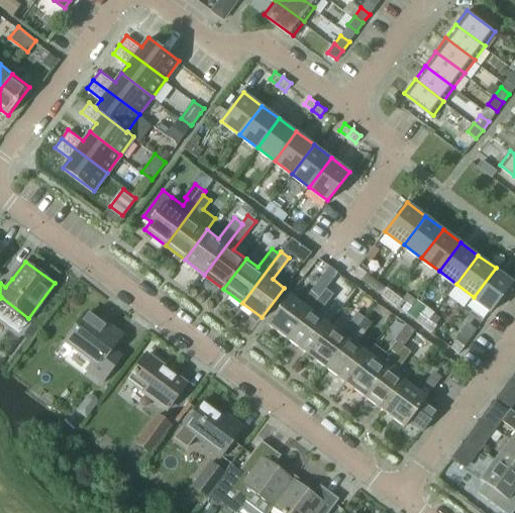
[(354,271),(353,273),(362,279),(368,272),(359,266),(354,271)]
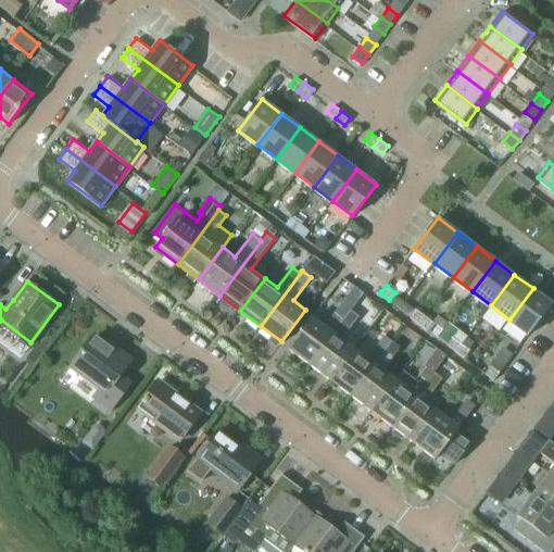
[(532,289),(510,321),(524,331),(528,335),(551,303),(532,289)]
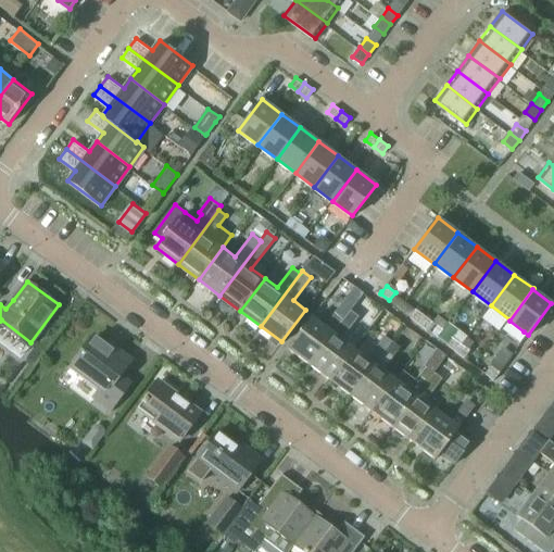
[(411,315),(418,322),(425,314),(416,308),(411,315)]
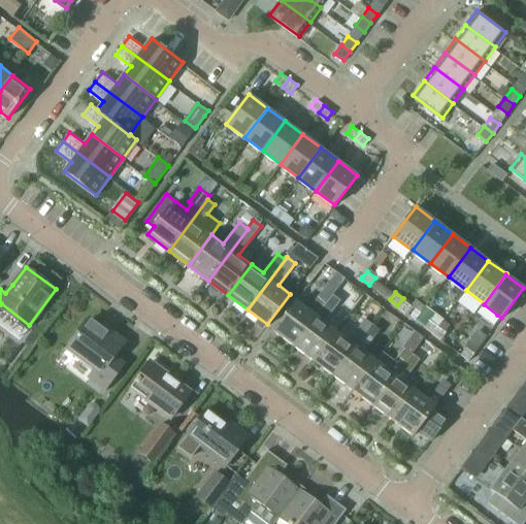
[(326,304),(295,346),(315,360),(337,330),(325,321),(341,299),(333,293),(325,304),(326,304)]
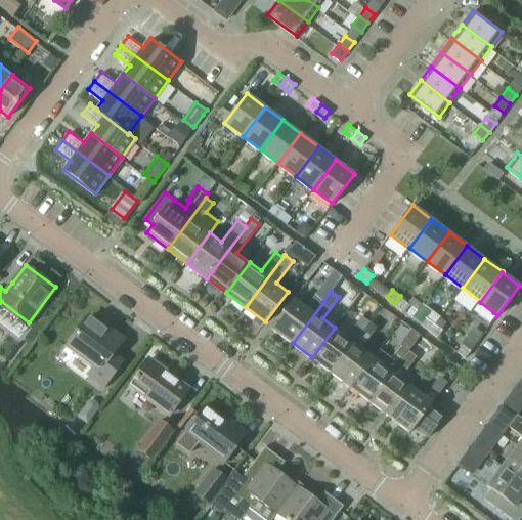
[(294,298),(272,327),(293,343),(323,302),(322,302),(315,296),(307,307),(294,298)]
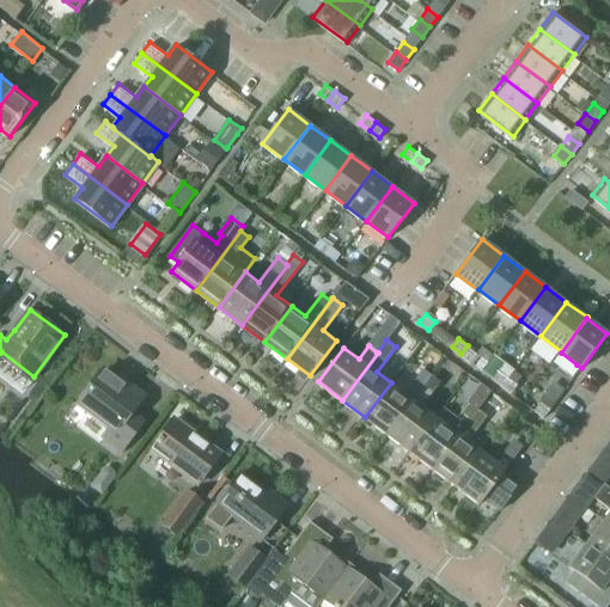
[(468,345),(461,354),(471,361),(477,353),(468,345)]
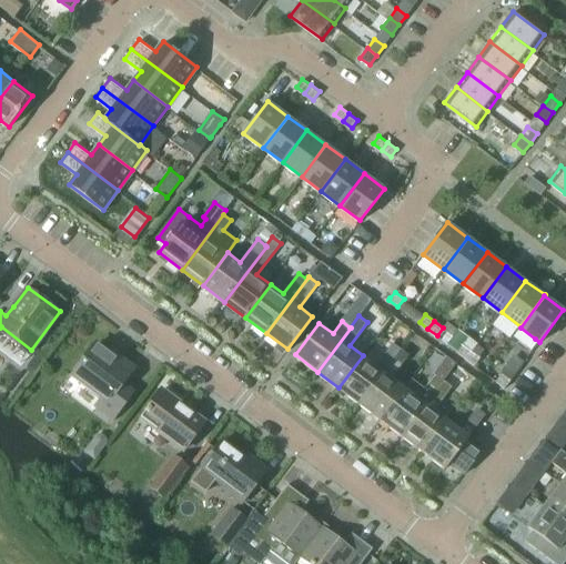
[(363,355),(339,388),(355,400),(360,403),(402,348),(393,341),(375,365),(363,355)]
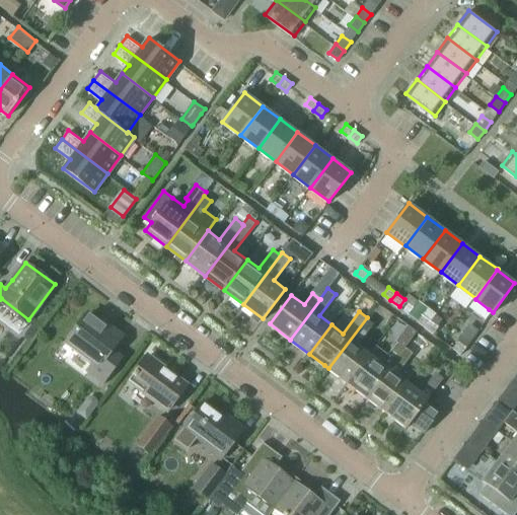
[(78,326),(68,340),(69,341),(75,346),(96,362),(89,371),(103,381),(123,357),(112,349),(123,335),(106,323),(105,324),(88,312),(84,317),(82,317),(77,323),(78,326)]
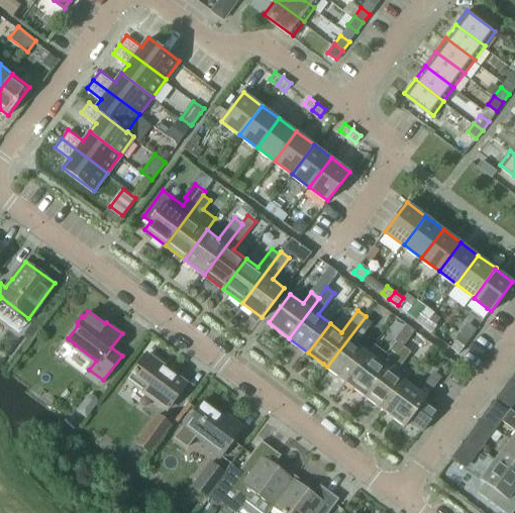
[(424,324),(429,317),(421,311),(416,318),(424,324)]
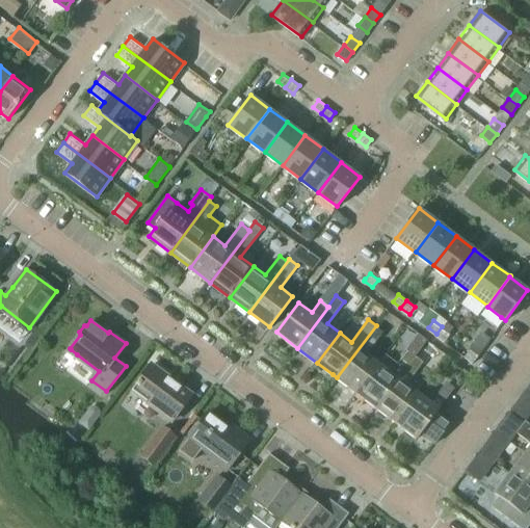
[(376,325),(337,377),(358,393),(379,363),(378,362),(367,353),(383,332),(376,325)]
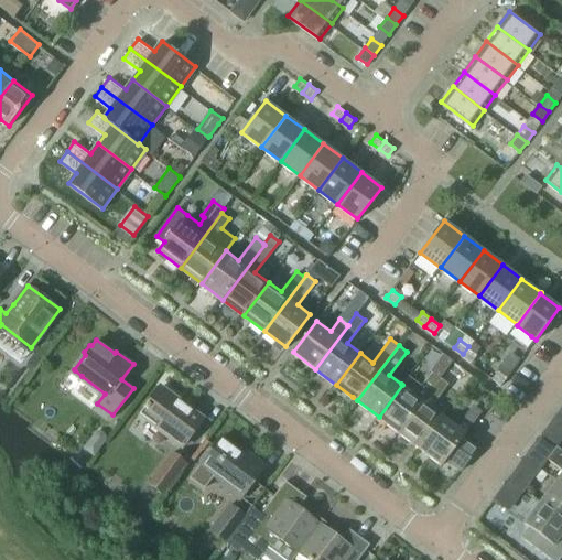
[(468,346),(462,355),(472,362),(477,354),(469,347),(468,346)]
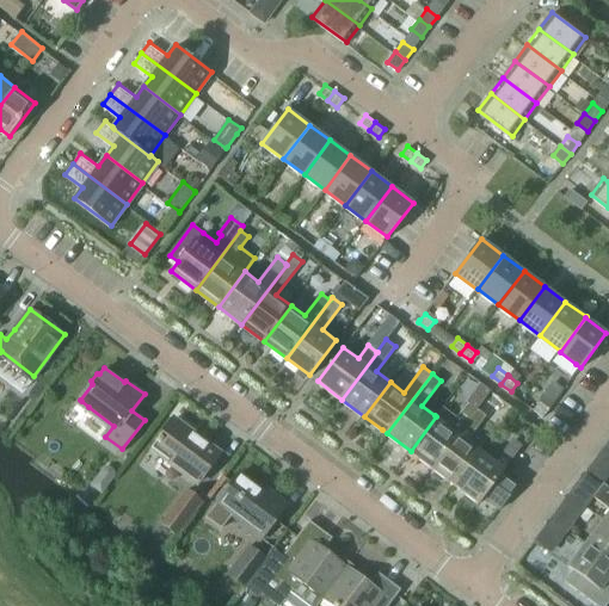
[(436,416),(411,451),(434,468),(468,422),(467,421),(478,407),(491,389),(481,381),(462,407),(463,408),(457,415),(443,404),(435,415),(436,416)]
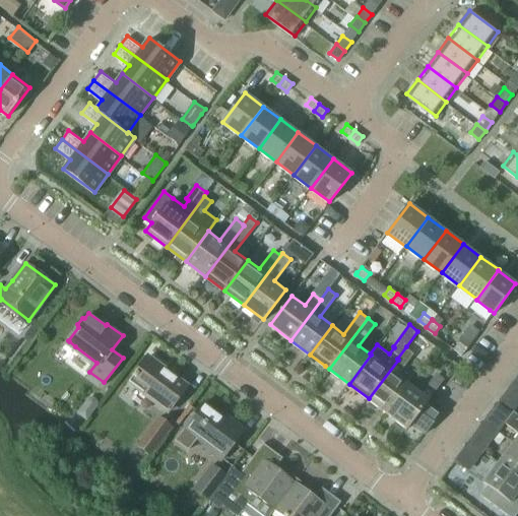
[(463,353),(469,346),(461,340),(455,347),(463,353)]
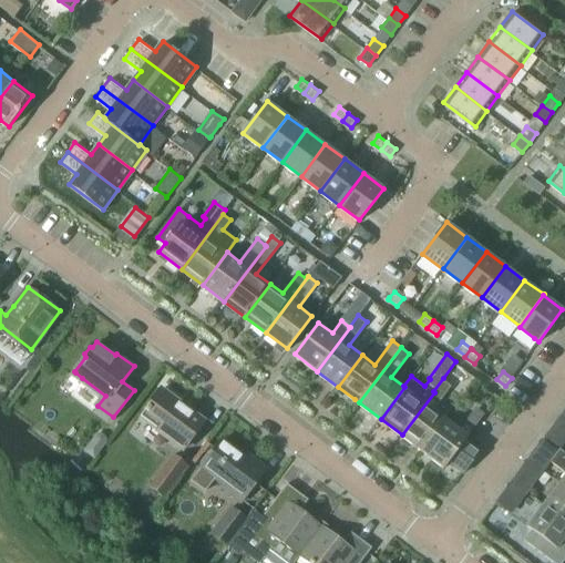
[(434,392),(402,434),(422,450),(447,419),(433,409),(442,398),(442,397),(452,385),(443,378),(433,391),(434,392)]
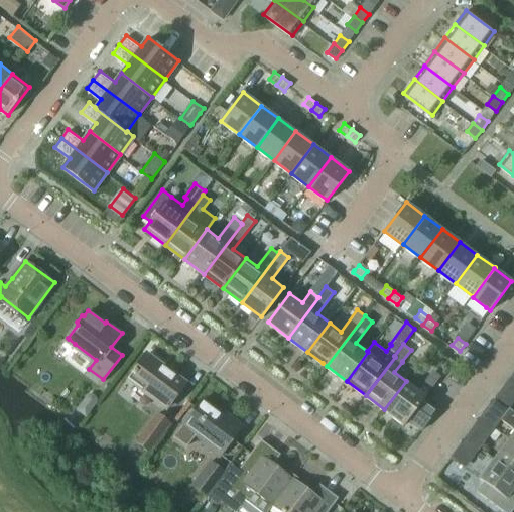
[(132,373),(128,378),(166,407),(186,381),(147,352),(132,373)]
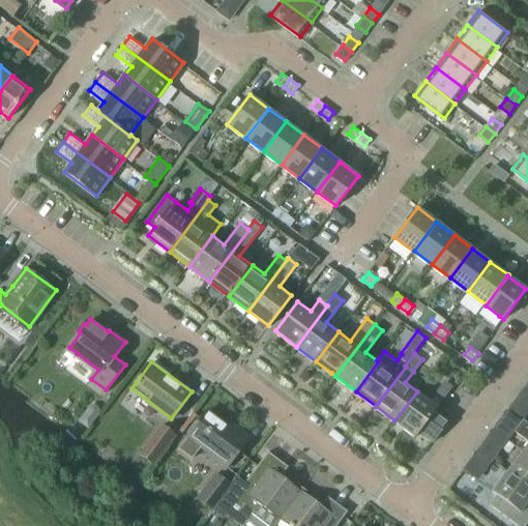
[(417,391),(394,420),(415,436),(420,429),(434,440),(449,420),(448,419),(435,409),(437,406),(439,405),(453,385),(448,381),(443,382),(438,389),(430,400),(417,391)]
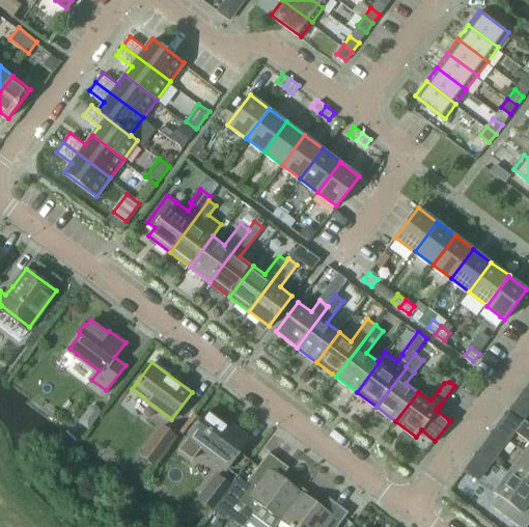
[(528,390),(525,388),(519,395),(528,403),(528,390)]
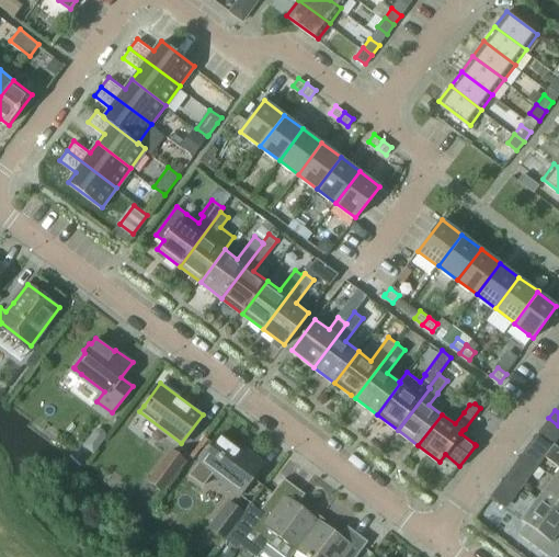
[(536,435),(533,439),(548,451),(545,455),(546,456),(558,465),(558,472),(556,475),(558,476),(558,445),(555,443),(539,431),(538,431),(536,435)]
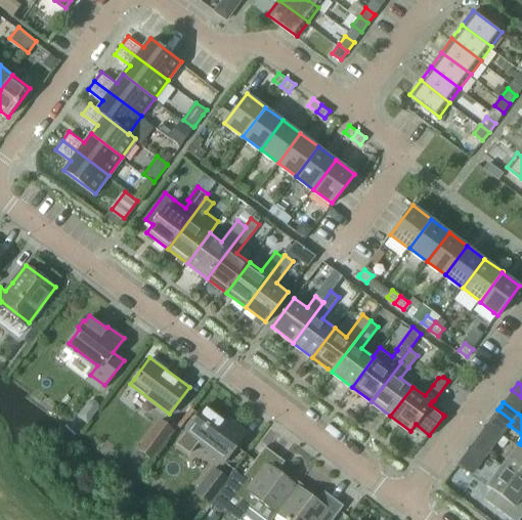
[(186,430),(177,442),(190,452),(201,439),(208,445),(206,447),(224,462),(247,431),(234,422),(232,424),(206,403),(186,429),(186,430)]
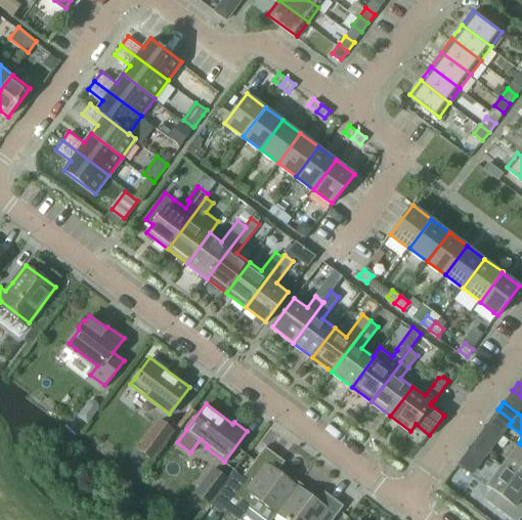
[(174,429),(162,419),(145,440),(159,449),(174,429)]
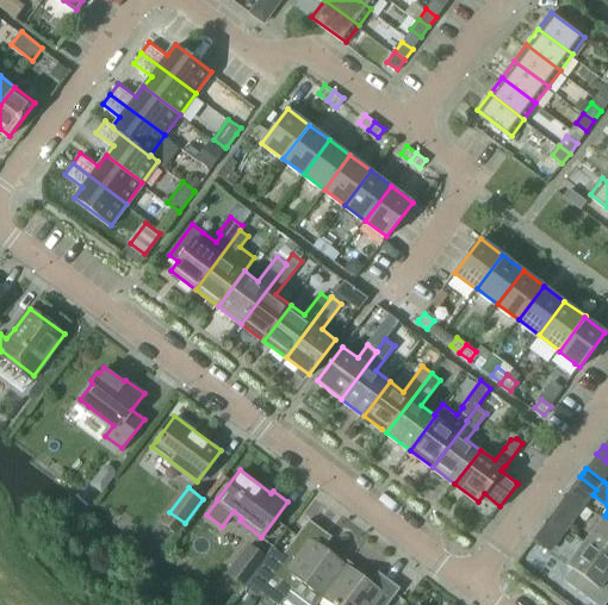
[(569,491),(562,500),(579,513),(587,505),(569,491)]
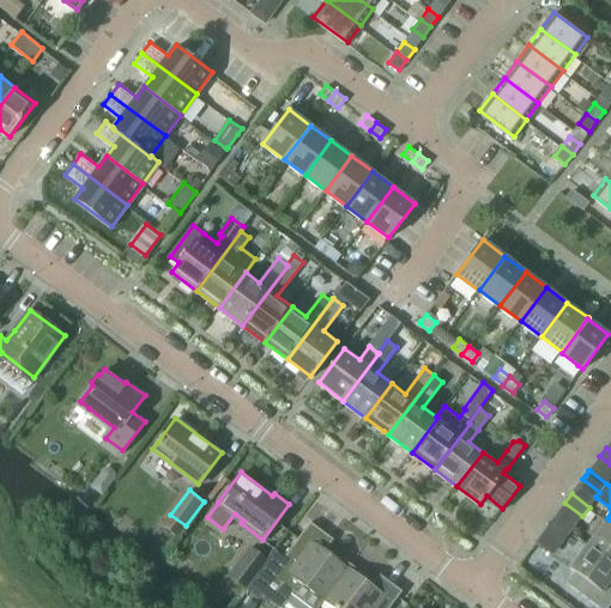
[(555,517),(548,526),(566,539),(572,530),(555,517)]
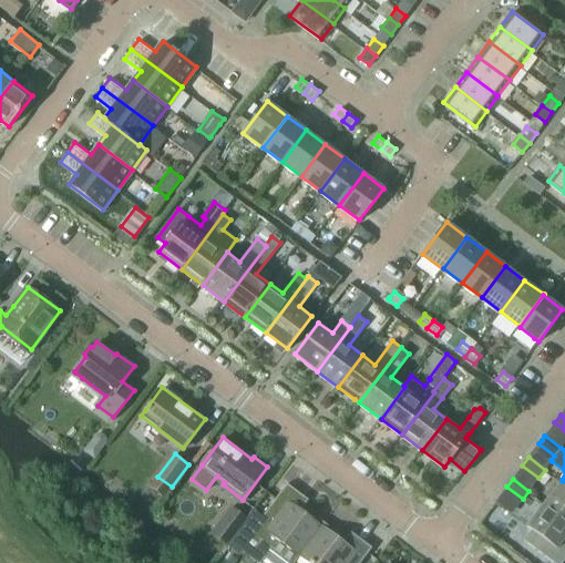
[(562,480),(545,501),(564,515),(564,481),(562,480)]
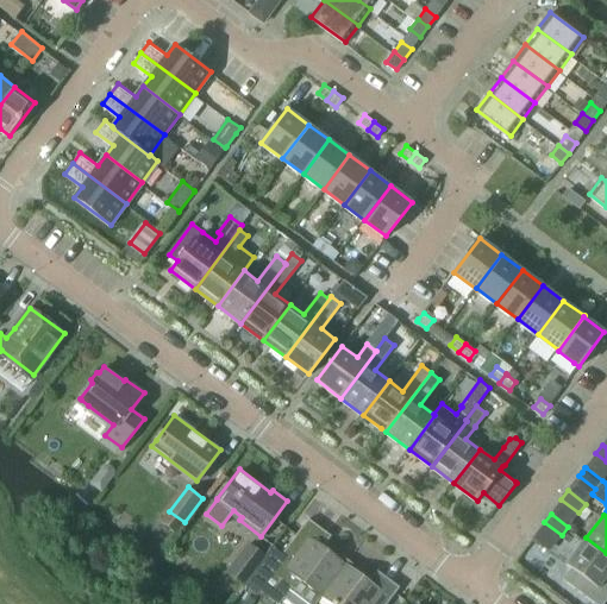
[(267,554),(244,584),(258,593),(261,590),(273,574),(291,587),(311,603),(315,603),(323,595),(349,559),(335,548),(332,552),(324,545),(332,534),(310,517),(283,551),(274,543),(267,554)]
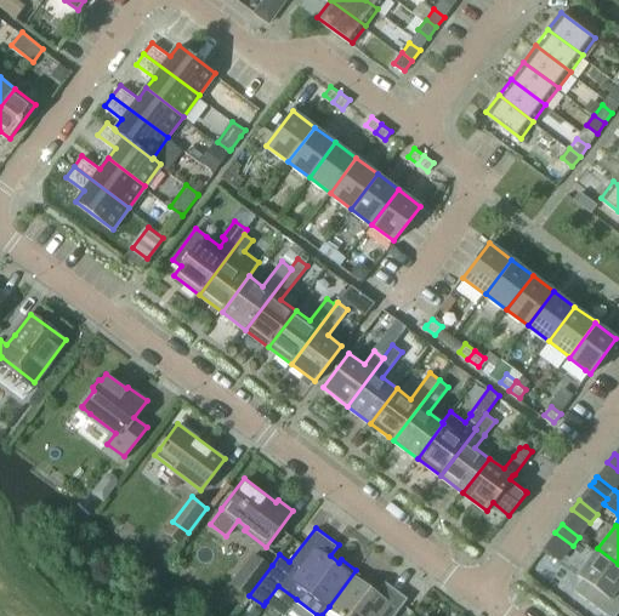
[(584,577),(574,589),(594,604),(609,615),(614,615),(618,610),(618,564),(597,548),(579,574),(584,577)]
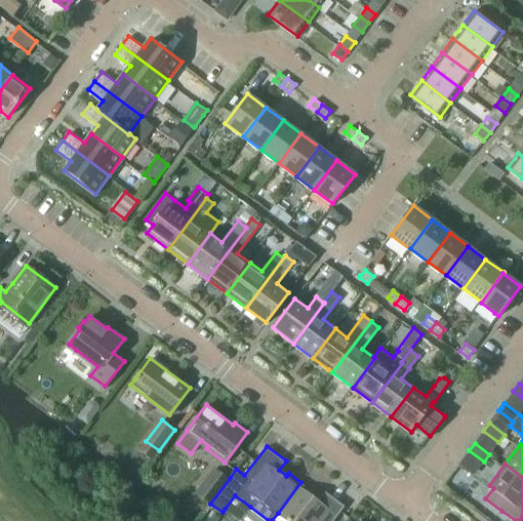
[(201,493),(200,495),(210,504),(230,478),(215,468),(205,481),(208,484),(201,493)]
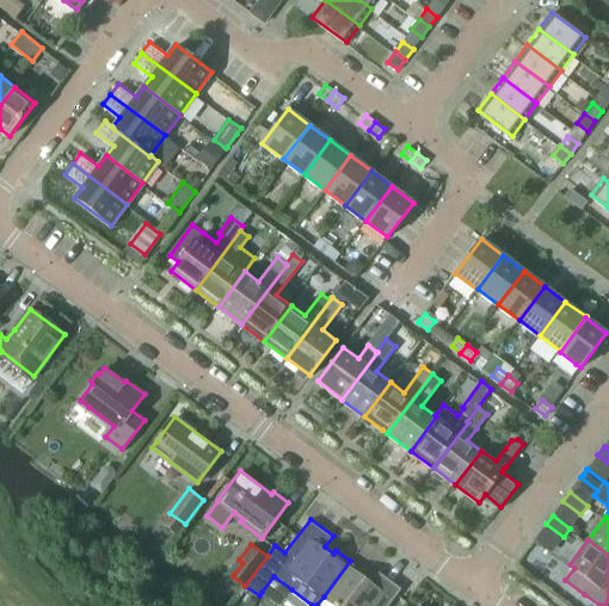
[(350,561),(324,597),(337,605),(387,605),(401,587),(379,570),(370,581),(362,575),(364,572),(350,561)]
